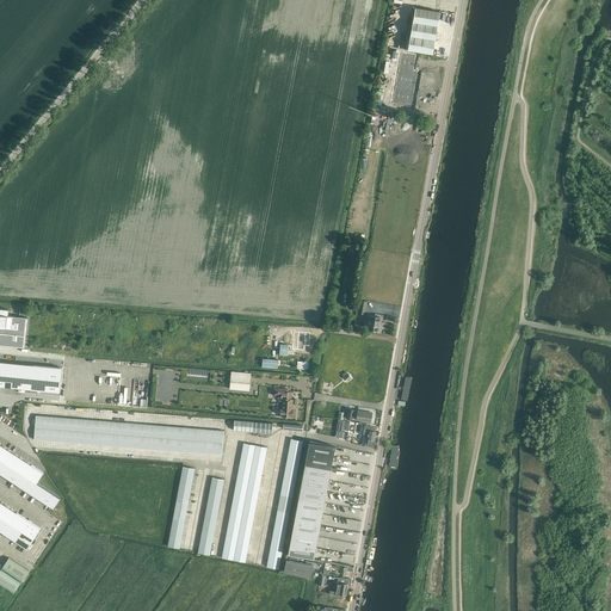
[(408,50),(432,55),(440,12),(415,7),(408,50)]
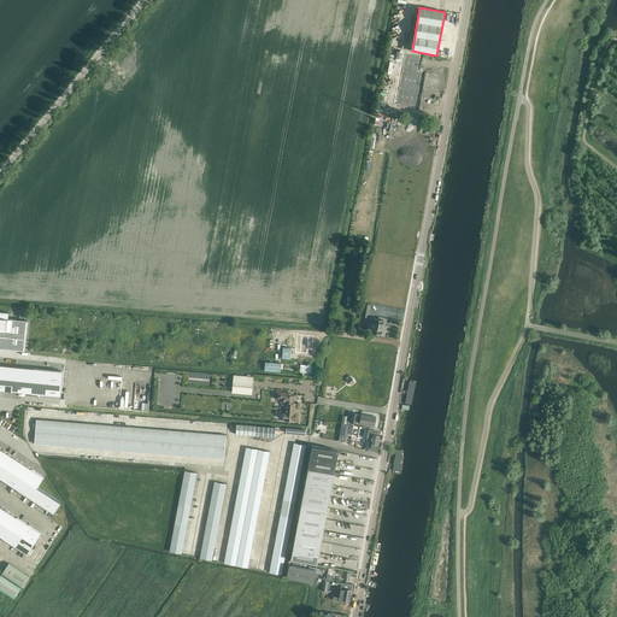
[(417,72),(421,56),(406,53),(398,104),(419,110),(424,92),(418,90),(423,74),(417,72)]
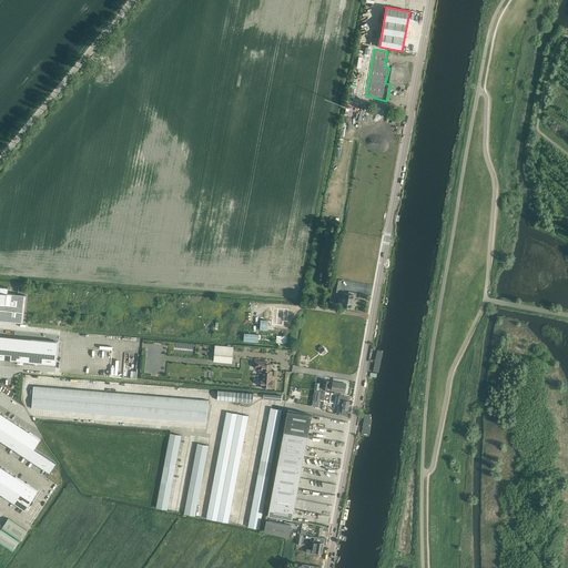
[(392,82),(403,84),(405,85),(406,74),(394,72),(392,82)]
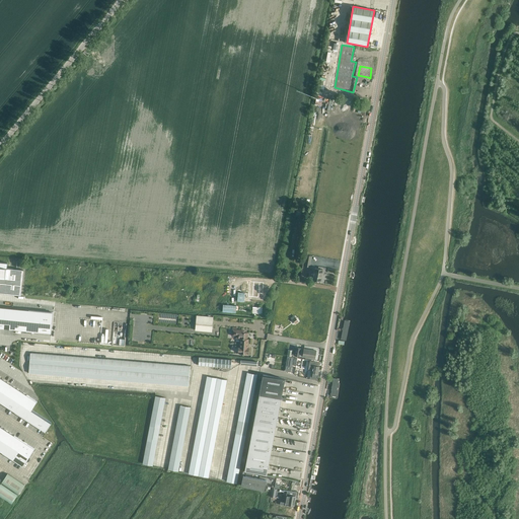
[(0,293),(21,295),(23,270),(7,268),(8,263),(0,262),(0,293)]
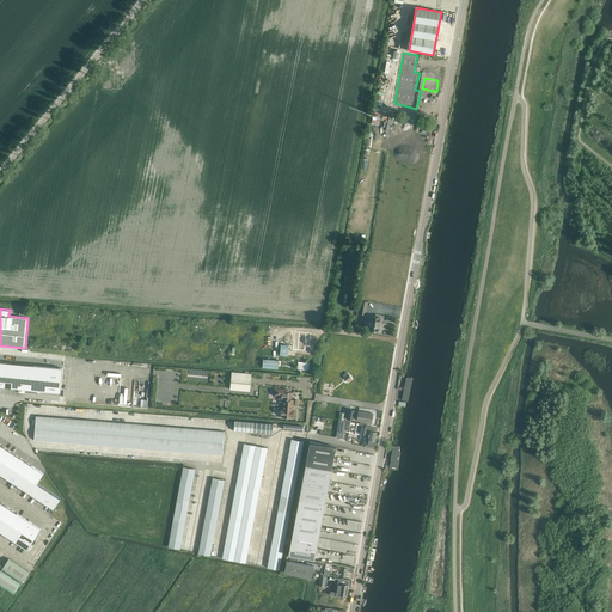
[(380,318),(369,316),(367,329),(379,331),(379,330),(379,329),(380,328),(379,326),(380,322),(379,322),(380,318)]
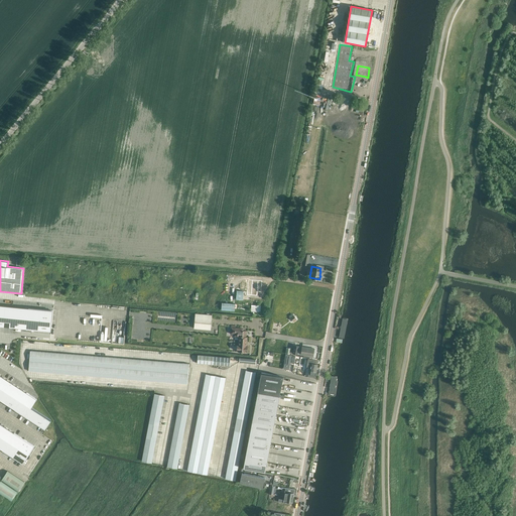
[(252,284),(242,283),(242,289),(252,289),(252,287),(261,287),(262,280),(253,279),(252,284)]
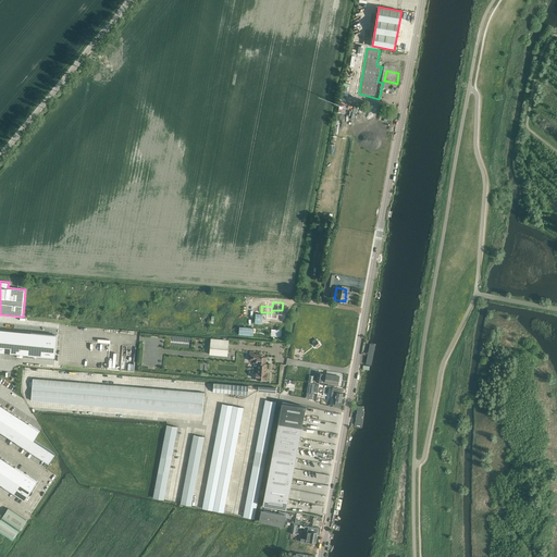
[(270,324),(271,319),(271,314),(256,313),(255,323),(270,324)]
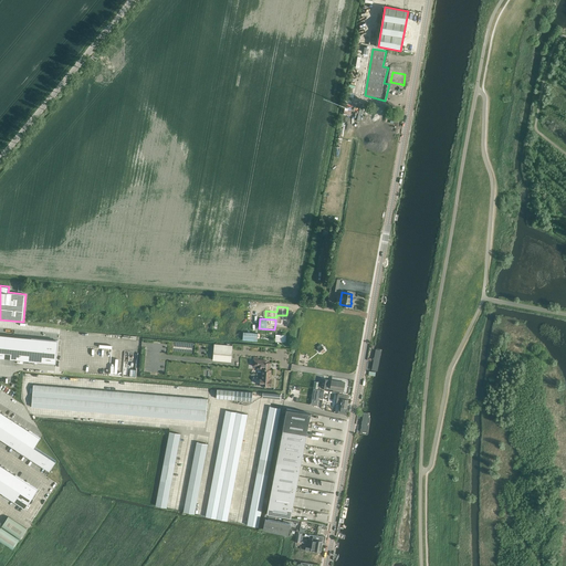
[(231,358),(232,346),(215,344),(213,357),(231,358)]
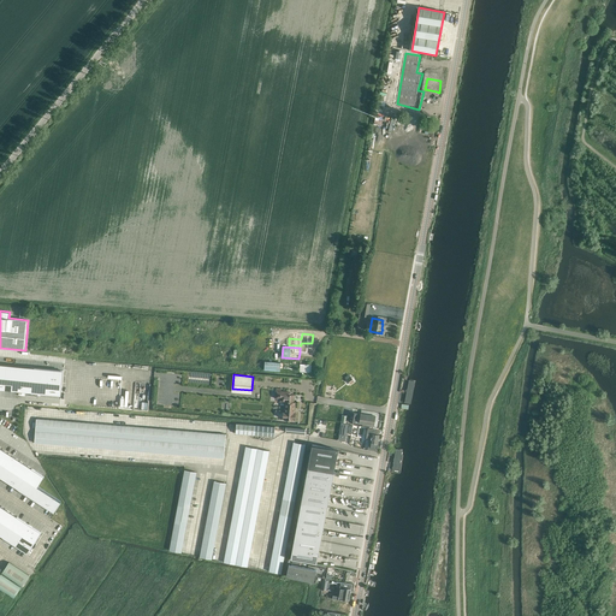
[(418,377),(408,375),(403,404),(412,407),(418,377)]
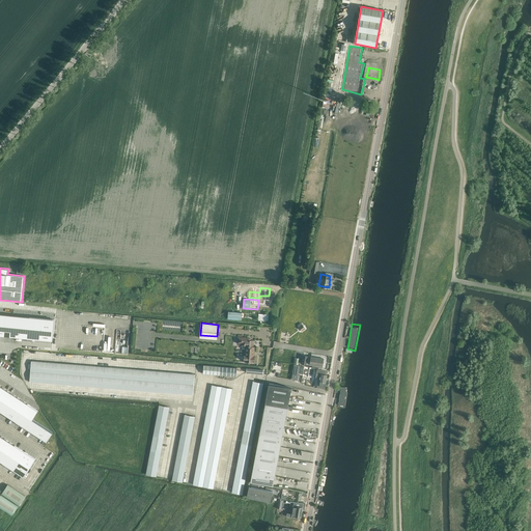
[(254,361),(254,360),(254,338),(243,337),(243,335),(239,335),(238,342),(241,343),(241,345),(246,346),(245,357),(244,357),(244,361),(254,361)]
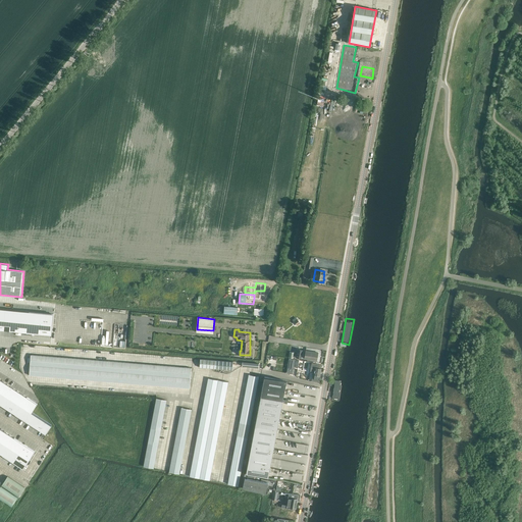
[(318,353),(306,351),(304,358),(317,360),(318,353)]
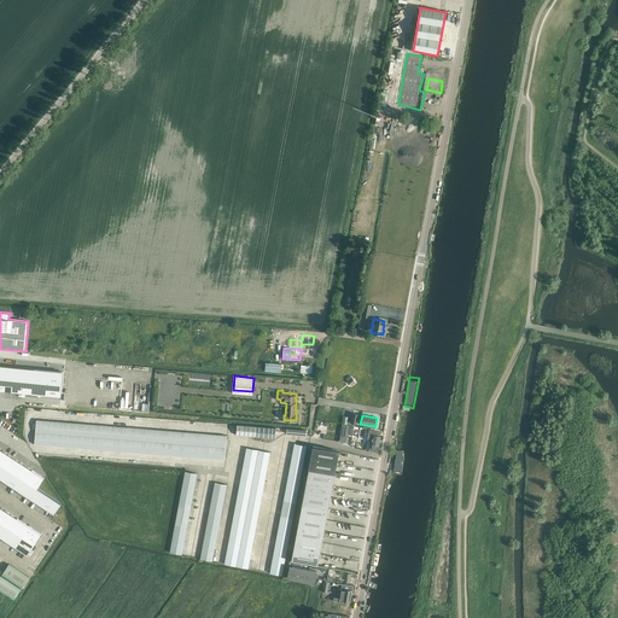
[(225,460),(227,436),(36,420),(35,444),(225,460)]
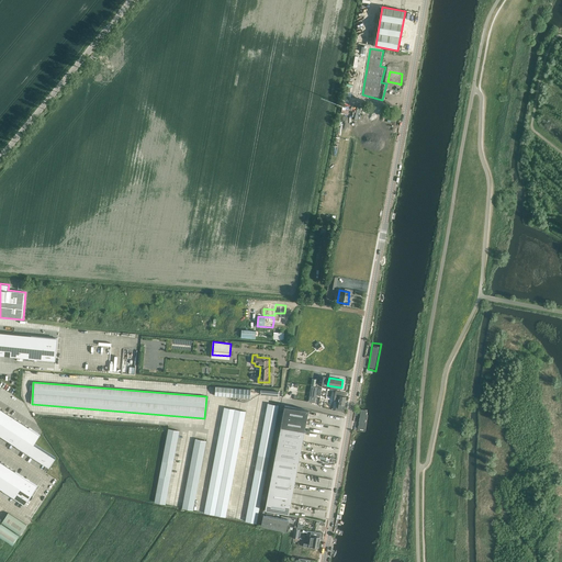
[(215,386),(215,395),(250,398),(251,390),(215,386)]
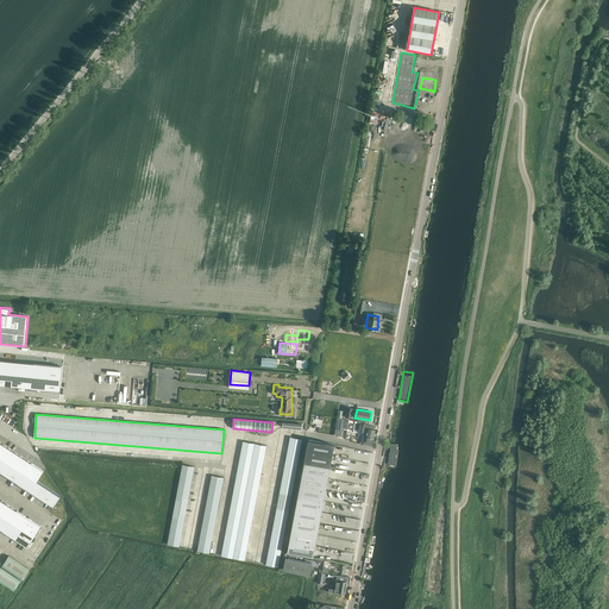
[(364,424),(362,433),(365,433),(365,437),(374,438),(375,429),(374,429),(375,425),(364,424)]
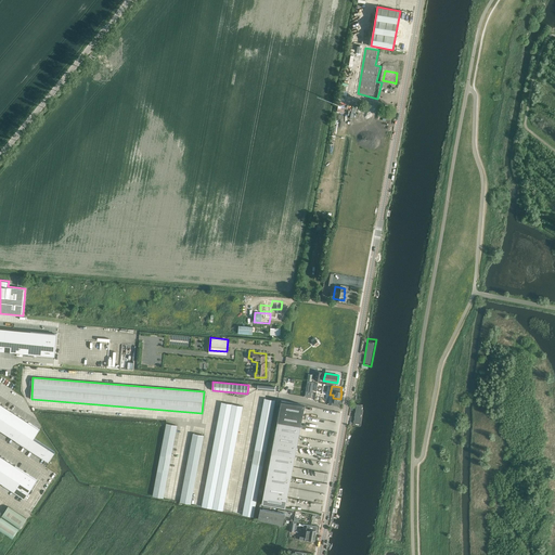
[(275,400),(265,398),(242,514),(253,516),(275,400)]
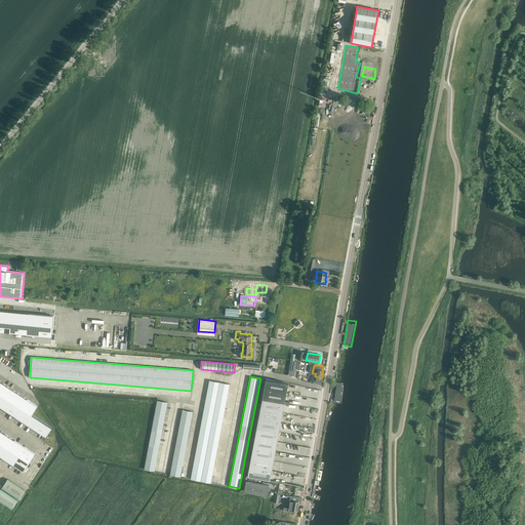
[(315,378),(314,382),(321,385),(322,379),(321,379),(321,378),(322,378),(322,377),(315,376),(314,378),(315,378)]
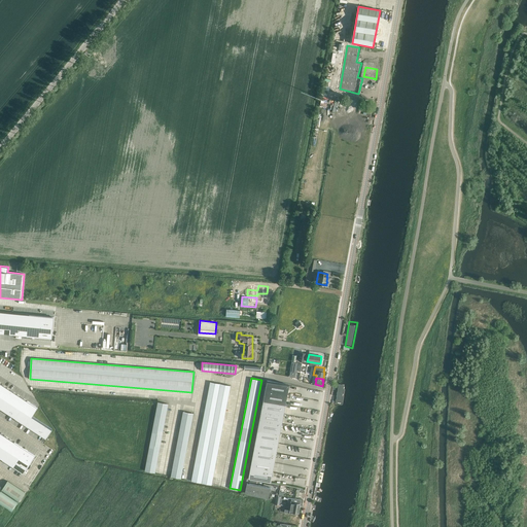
[(248,478),(271,482),(289,385),(267,381),(248,478)]
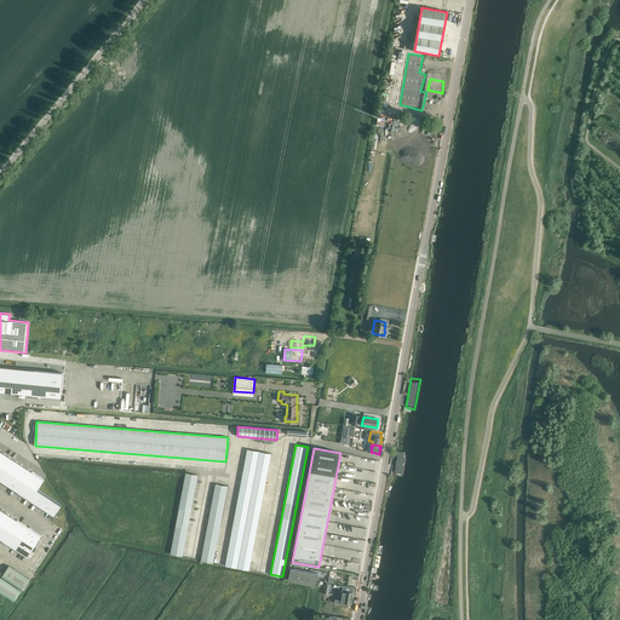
[(271,453),(247,449),(225,566),(250,570),(271,453)]
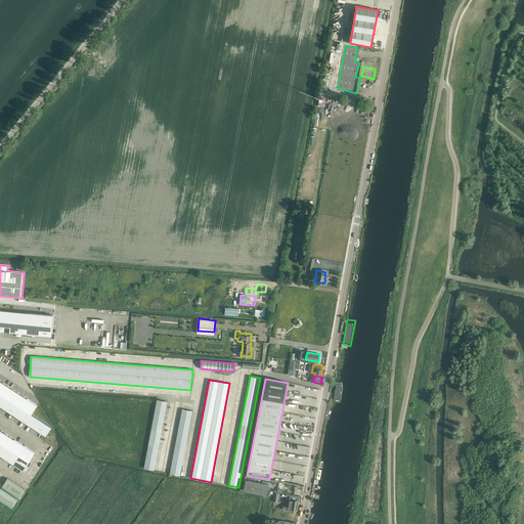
[(336,380),(333,404),(341,405),(345,381),(336,380)]
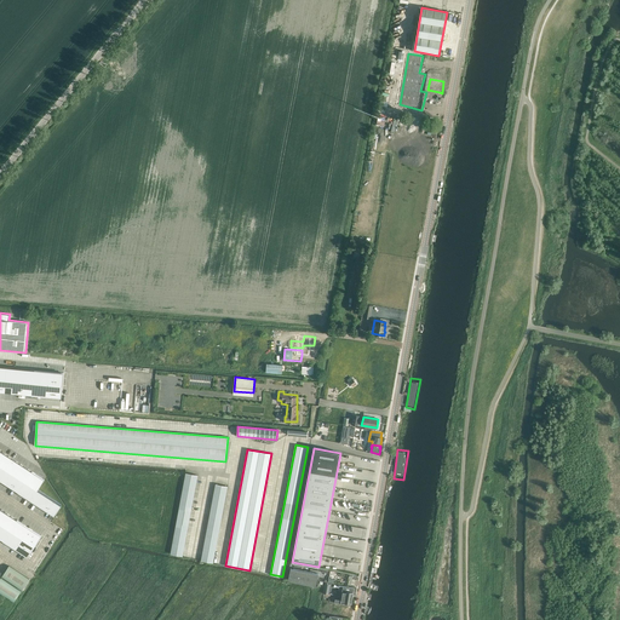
[(10,458),(4,468),(9,471),(16,461),(10,458)]
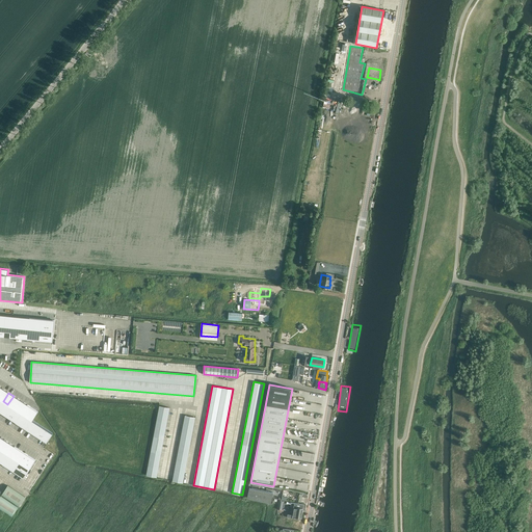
[(14,396),(7,404),(12,407),(19,399),(14,396)]
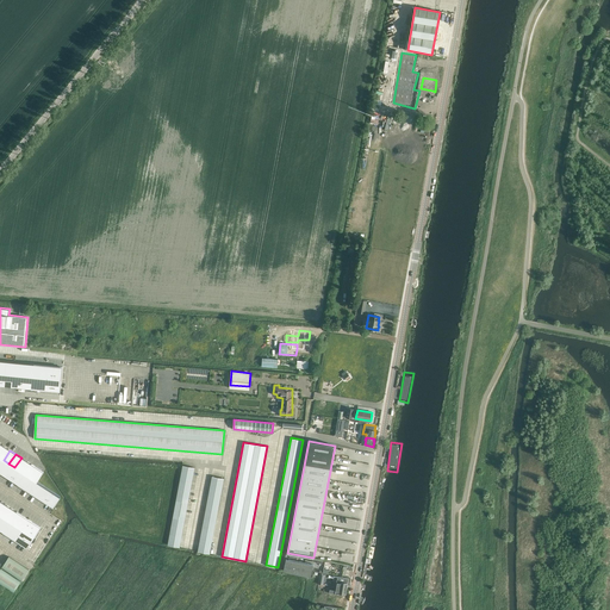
[(22,458),(14,467),(20,471),(27,461),(22,458)]
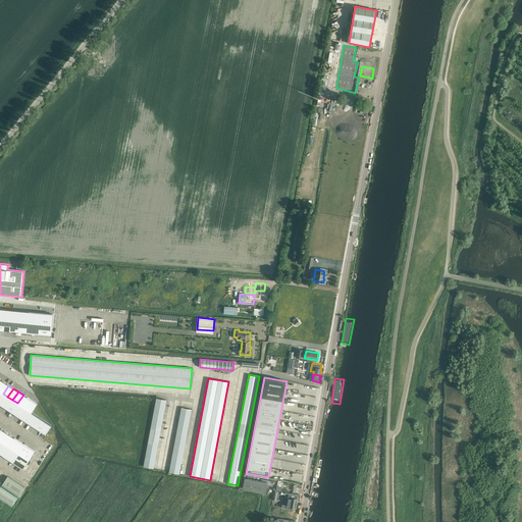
[(23,395),(17,403),(22,407),(28,398),(23,395)]
